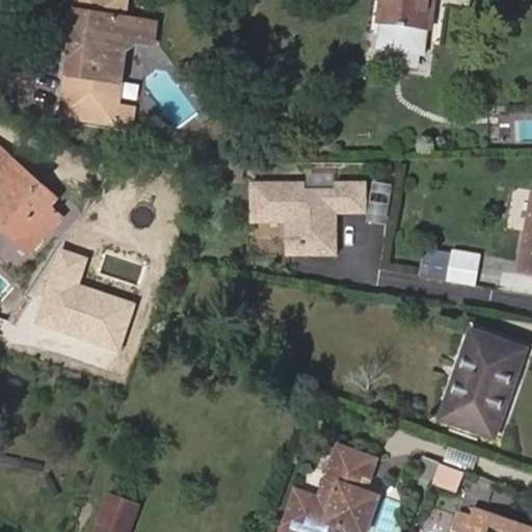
[(65,105),(116,112),(124,55),(136,45),(154,47),(157,25),(127,22),(130,0),(81,0),(77,32),(84,44),(82,55),(72,62),(65,105)]
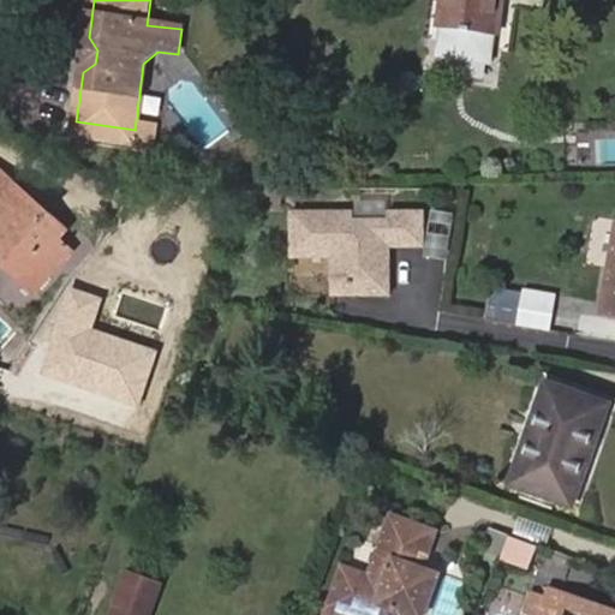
[(501,0),(443,0),(441,25),(445,25),(495,34),(497,34),(501,0)]
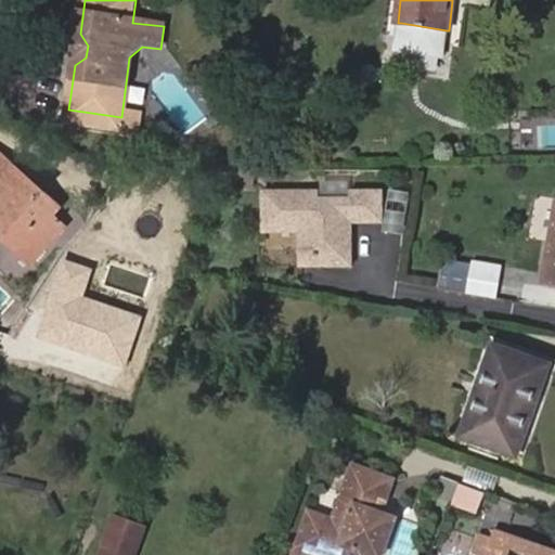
[(447,30),(401,23),(397,49),(443,55),(447,30)]
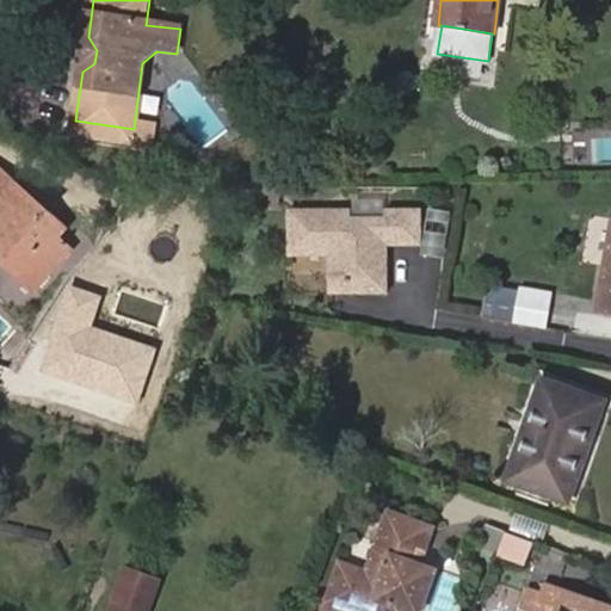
[(88,37),(82,72),(94,63),(97,50),(88,37)]
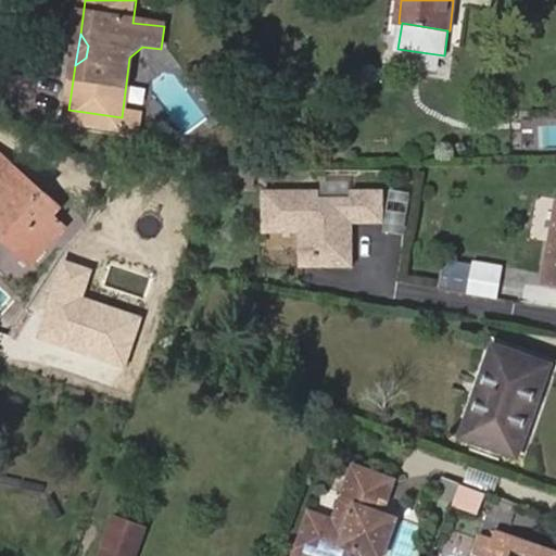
[(138,119),(122,117),(68,110),(66,126),(135,137),(138,119)]
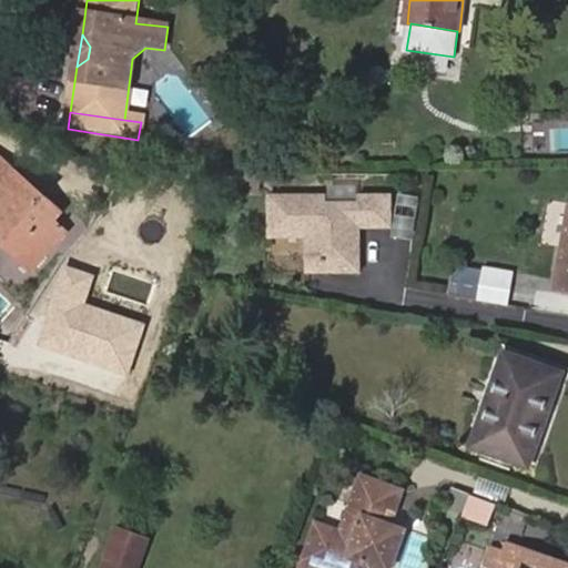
[(0,232),(10,241),(7,245),(32,271),(66,233),(56,222),(62,215),(0,158),(0,232)]
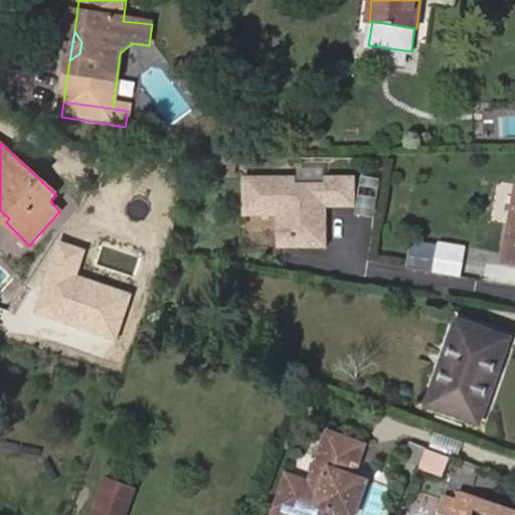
[(319,209),(324,209),(352,209),(352,177),(323,178),(323,184),(296,184),(295,179),(243,180),(243,215),(278,215),(278,235),(294,235),(295,248),(325,247),(324,217),(319,217),(319,209)]
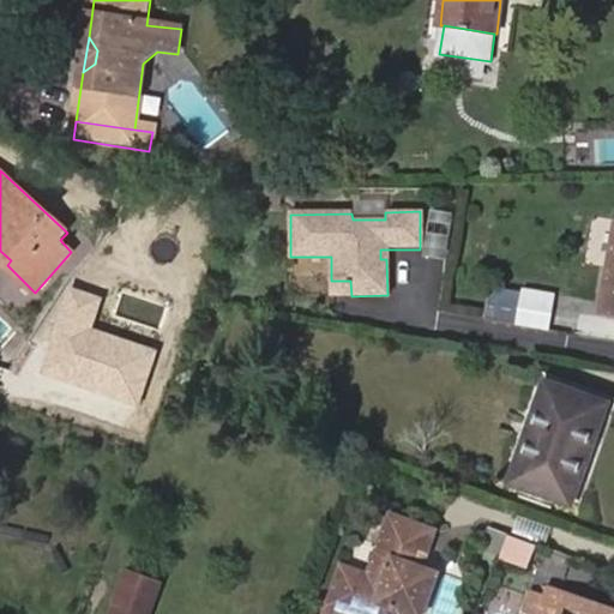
[(613,319),(613,221),(599,317),(613,319)]
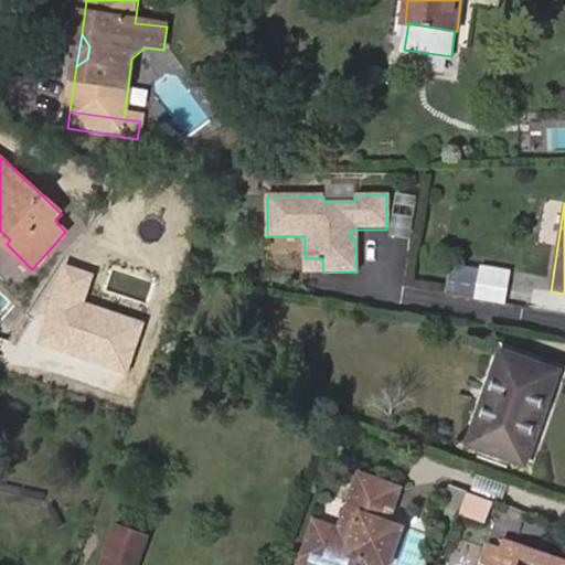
[(10,240),(0,231),(0,237),(7,244),(10,240)]
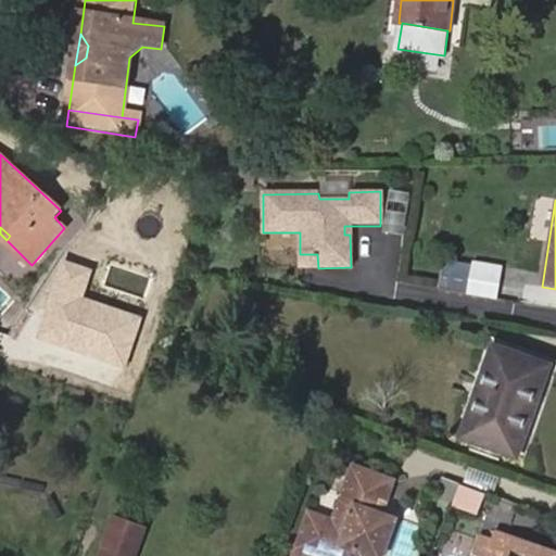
[(317,254),(300,254),(300,268),(318,268),(317,254)]
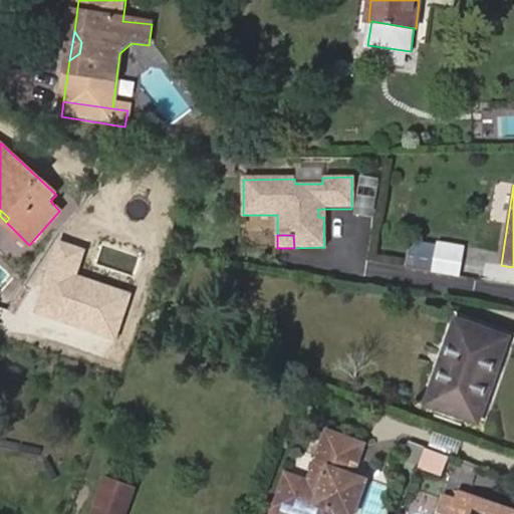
[(409,243),(405,271),(432,275),(436,248),(409,243)]
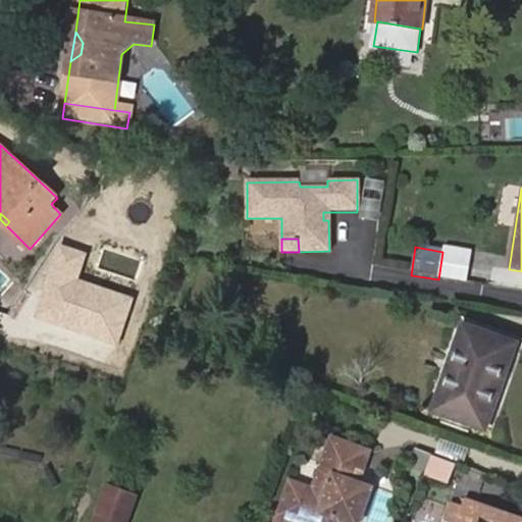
[(438,279),(466,284),(471,254),(444,250),(442,252),(438,279)]
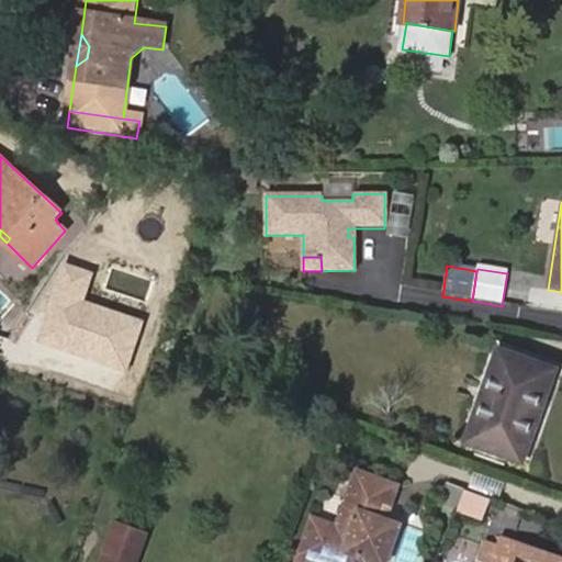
[(555,372),(501,351),(468,444),(517,462),(535,416),(539,417),(555,372)]
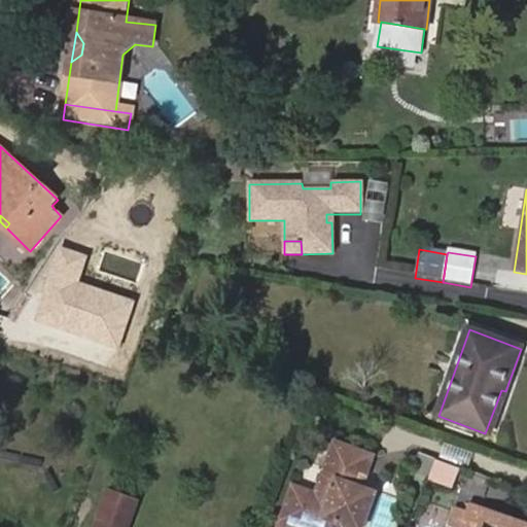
[(334,443),(329,456),(362,467),(357,485),(363,487),(375,457),(334,443)]
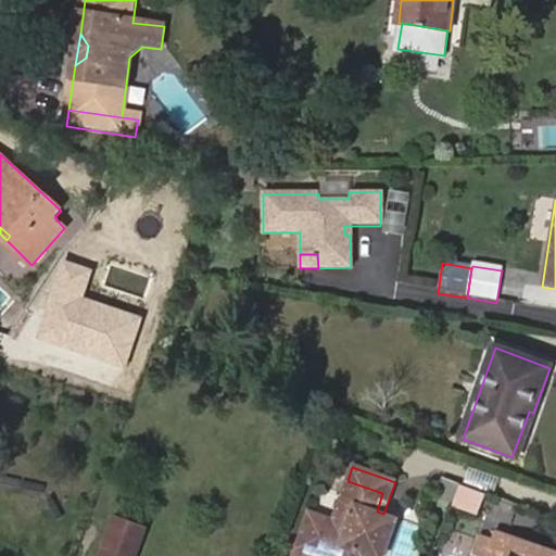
[(382,493),(348,481),(335,520),(311,512),(298,550),(315,555),(361,555),(363,552),(368,553),(376,555),(389,516),(383,514),(377,512),(382,493)]
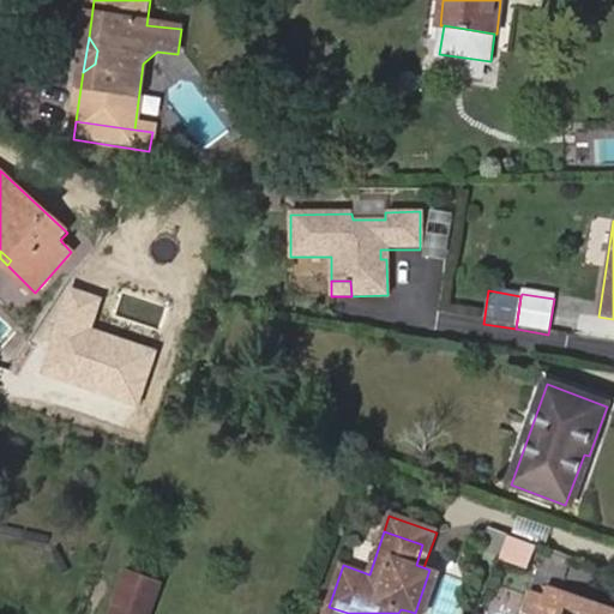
[(537,547),(510,537),(503,554),(530,565),(537,547)]
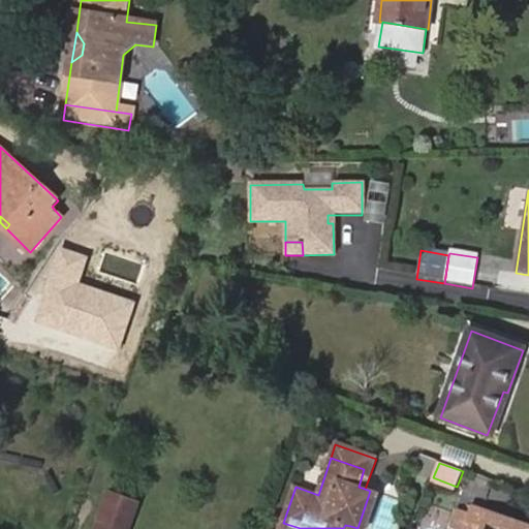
[(418,514),(428,492),(416,488),(408,510),(418,514)]
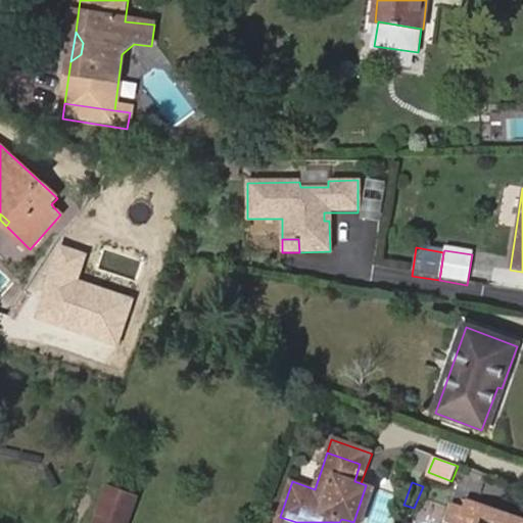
[(362,522),(375,487),(366,485),(353,522),(354,522),(362,522)]
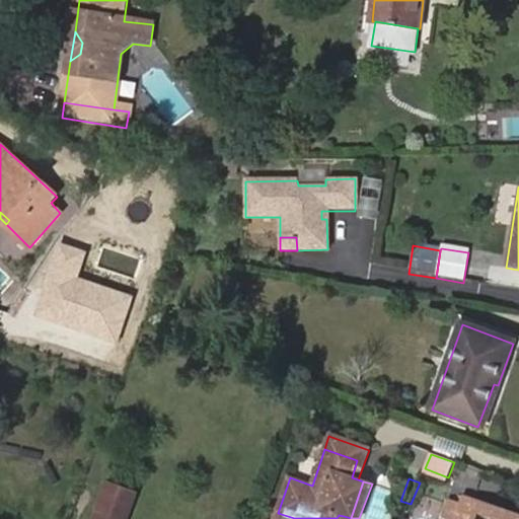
[(125,518),(133,497),(108,488),(97,518),(125,518)]
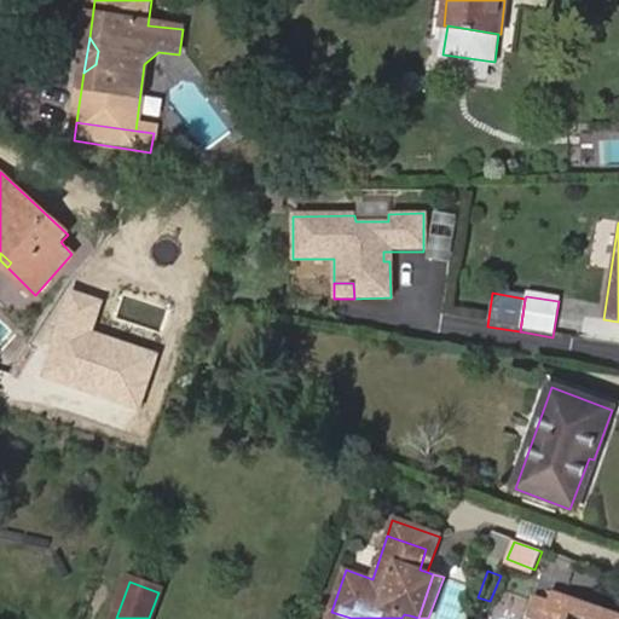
[(618,618),(618,614),(557,591),(547,618),(618,618)]
